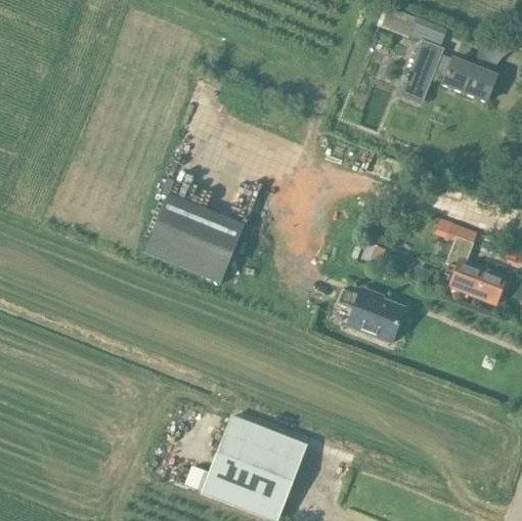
[(390,9),(387,23),(407,28),(411,14),(390,9)]
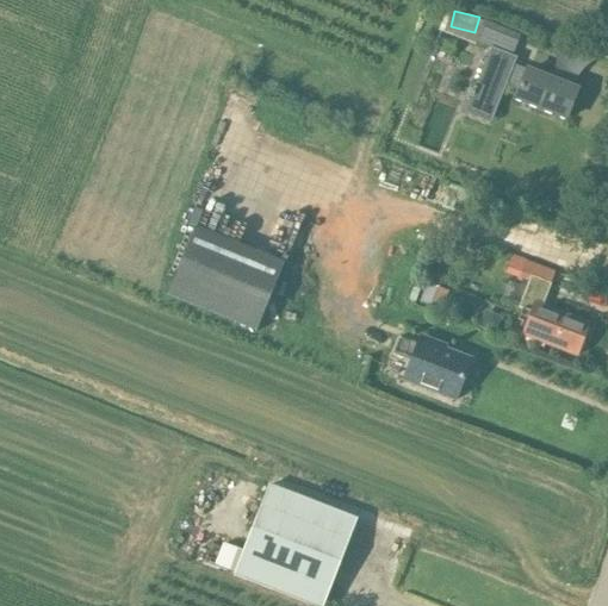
[(477,42),(492,48),(467,111),(492,120),(508,83),(522,88),(519,98),(568,117),(579,88),(527,67),(527,69),(515,64),(519,56),(515,54),(520,39),(483,25),(477,42)]
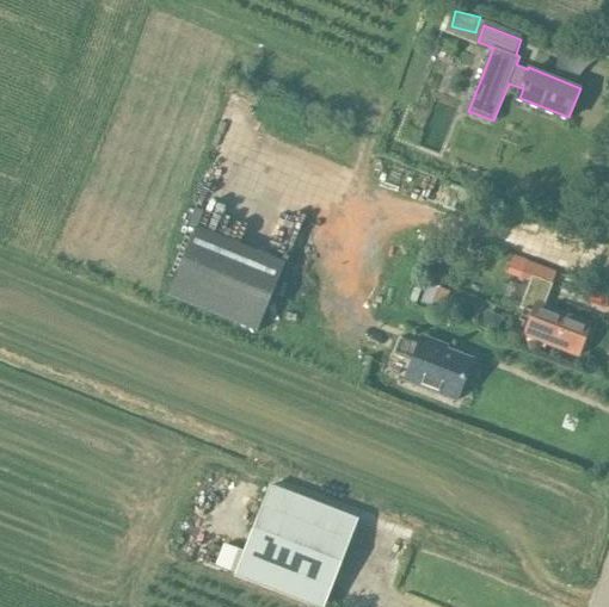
[(196,225),(168,292),(259,329),(285,262),(196,225)]
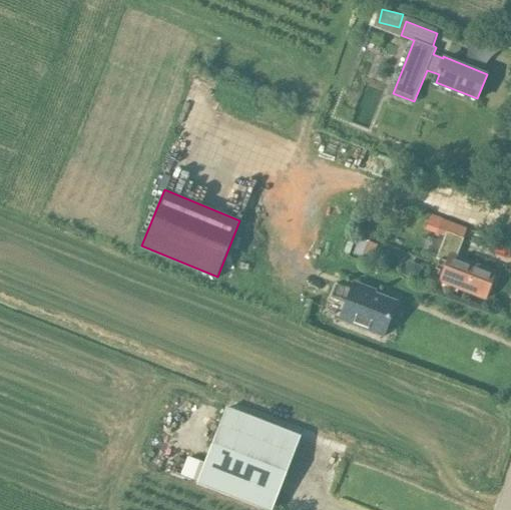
[(432,213),(426,227),(437,232),(443,217),(432,213)]
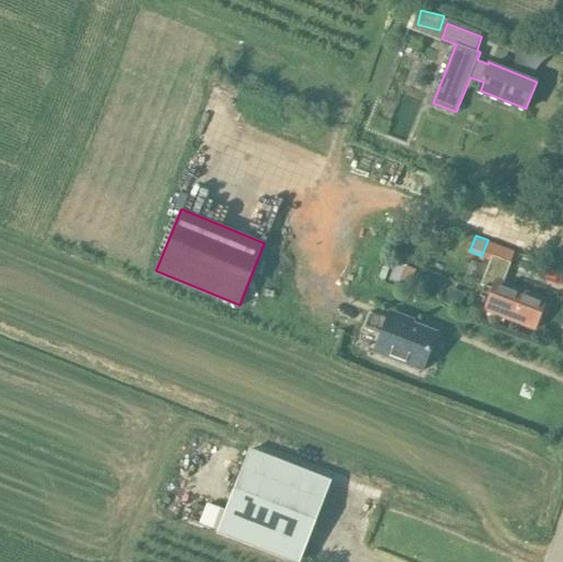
[(481,256),(481,258),(490,262),(489,264),(482,283),(482,284),(485,284),(492,287),(488,298),(485,308),(537,327),(548,298),(503,282),(511,262),(516,250),(488,240),(481,256)]
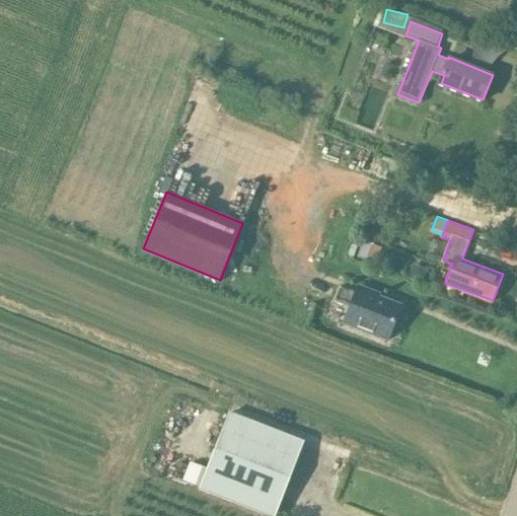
[(374,242),(368,259),(377,263),(384,246),(374,242)]
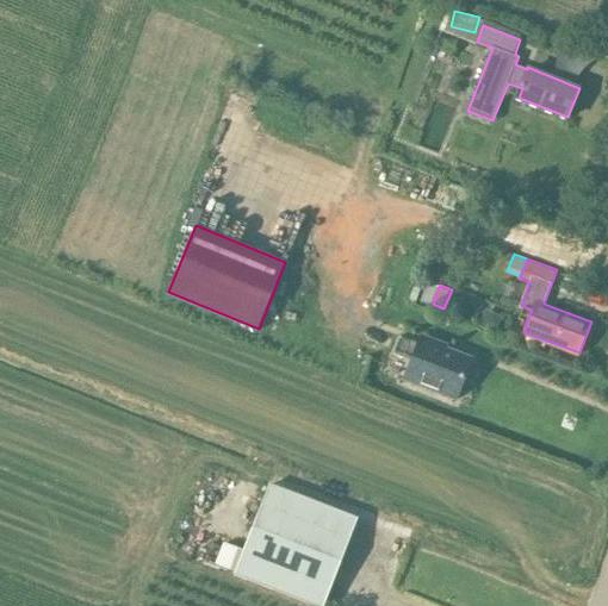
[(486,307),(479,325),(495,331),(502,313),(486,307)]
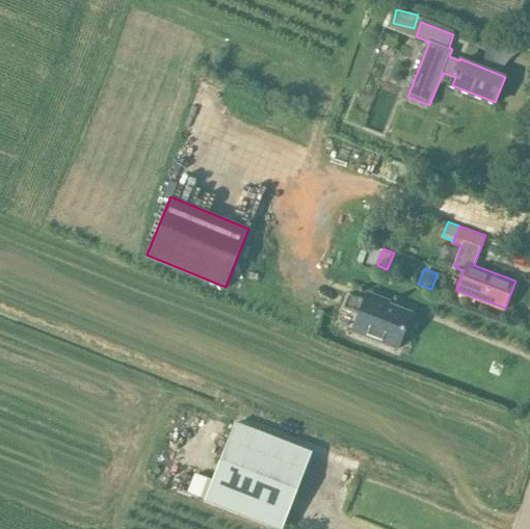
[(348,292),(343,308),(359,314),(353,329),(398,347),(412,313),(367,295),(365,298),(348,292)]
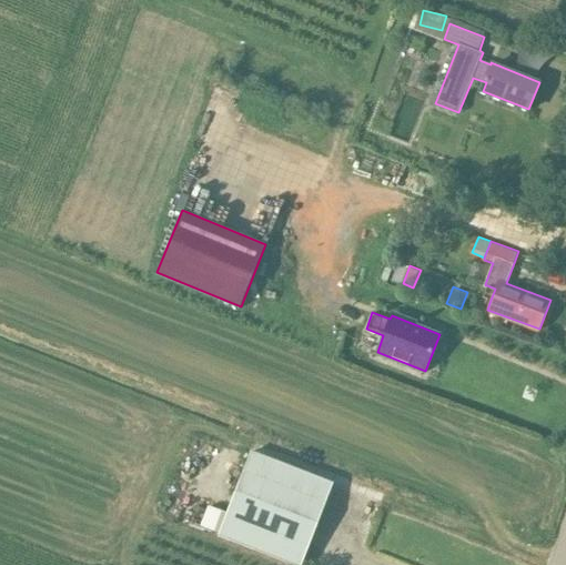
[(219,534),(248,546),(297,564),(301,564),(334,481),(252,450),(219,534)]
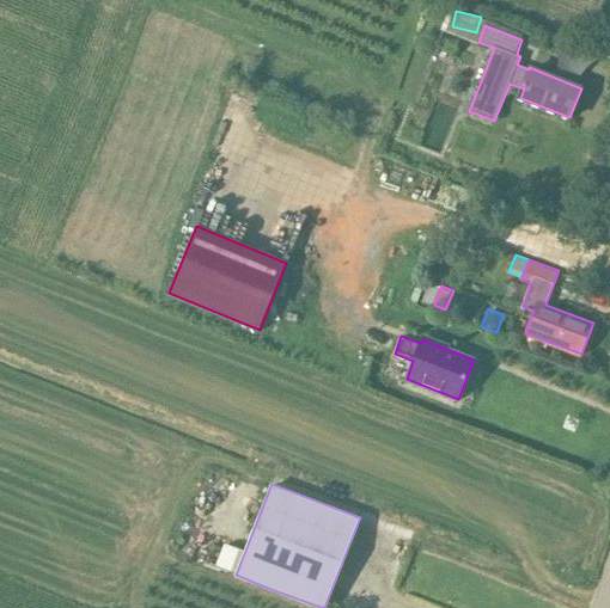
All buildings are outlined.
